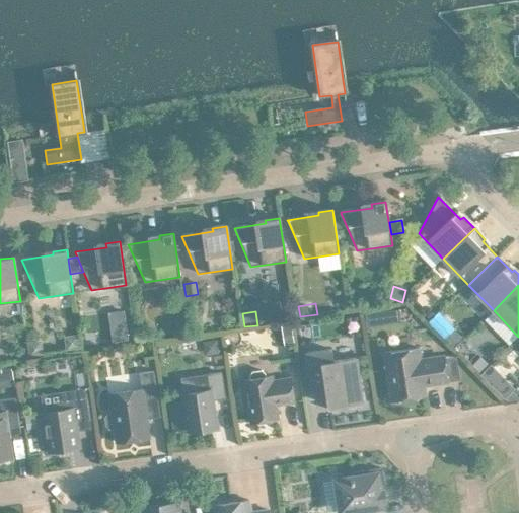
[(291,326),(282,327),(284,346),(293,345),(291,326)]
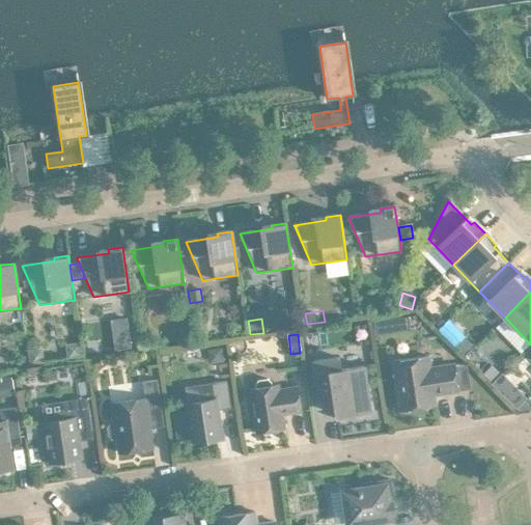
[(465,338),(455,348),(464,355),(472,346),(465,338)]
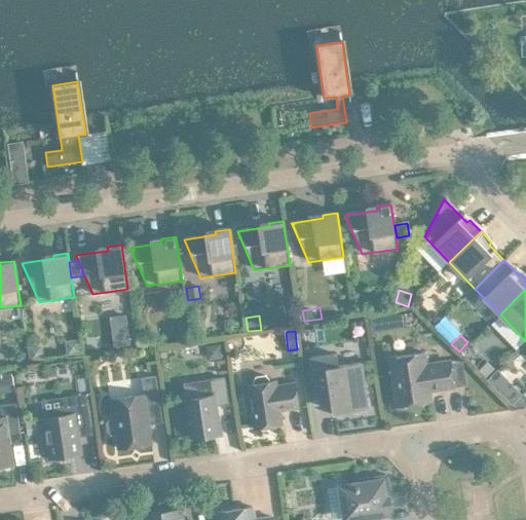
[(79,340),(65,342),(67,356),(81,355),(79,340)]
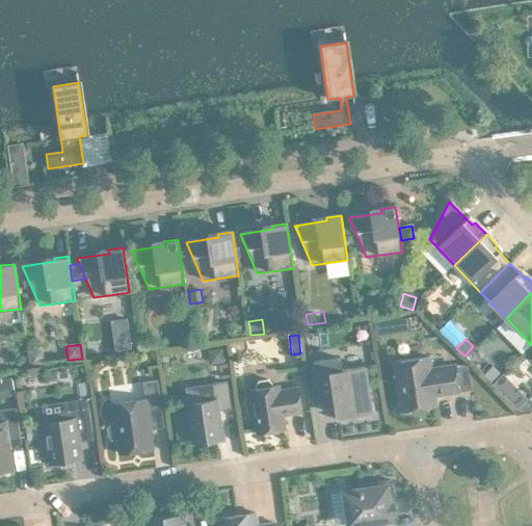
[(222,349),(208,350),(210,364),(224,363),(222,349)]
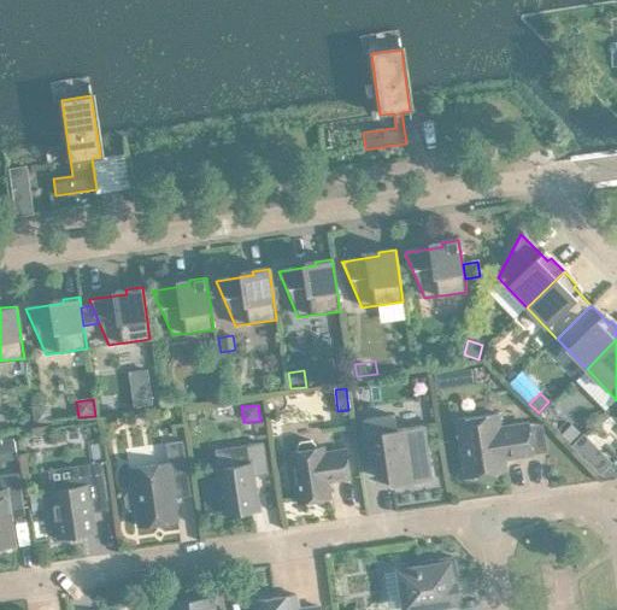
[(48,406),(33,409),(35,423),(51,422),(48,406)]
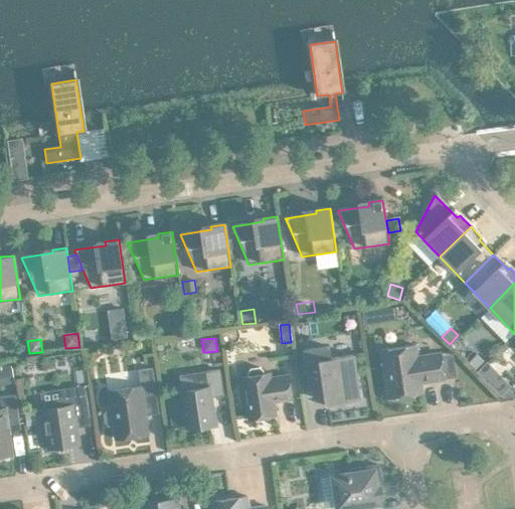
[(420,384),(445,380),(441,354),(416,358),(415,346),(381,351),(388,399),(422,393),(420,384)]
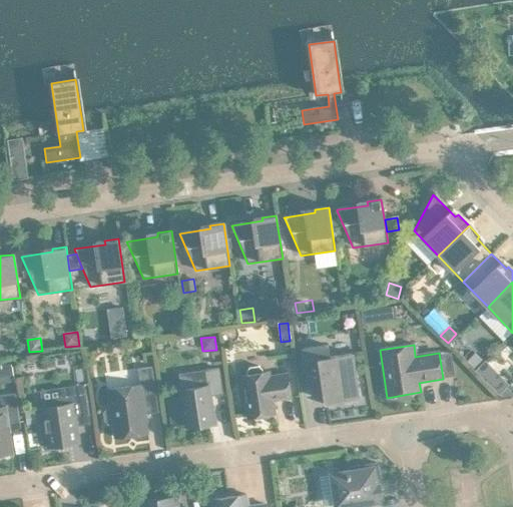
[(358,397),(352,355),(329,358),(327,347),(303,350),(307,375),(321,373),(326,407),(344,404),(343,400),(358,397)]
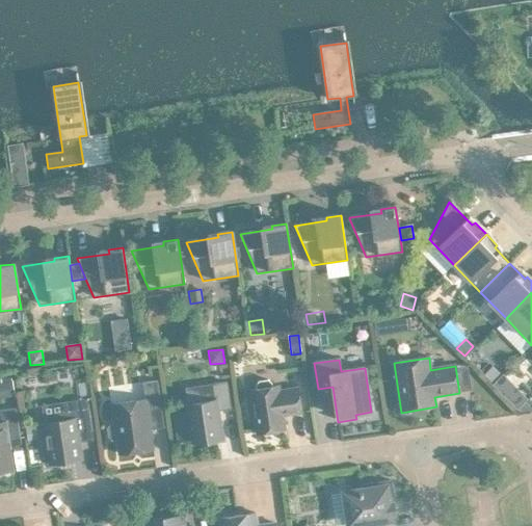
[(493,367),(484,374),(491,382),(500,374),(493,367)]
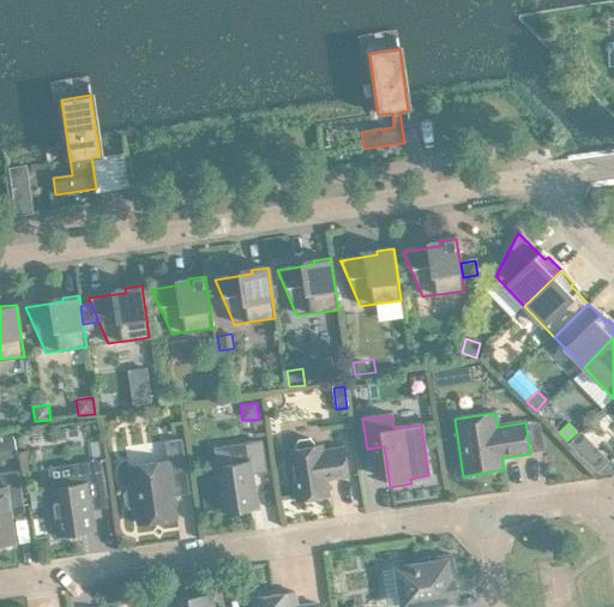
[(581,433),(569,445),(579,456),(591,444),(581,433)]
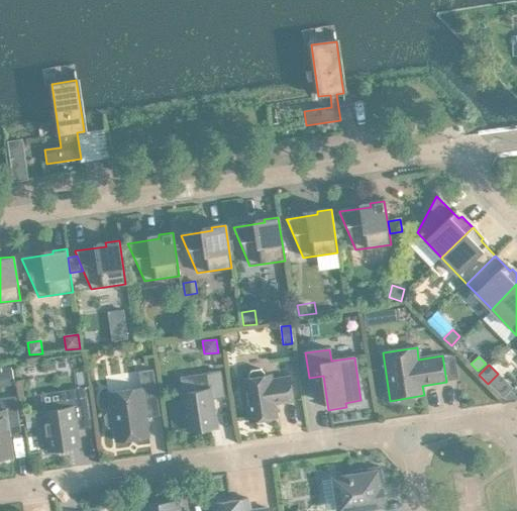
[(1,373),(0,372),(0,388),(15,386),(12,371),(11,371),(11,368),(1,369),(1,373)]
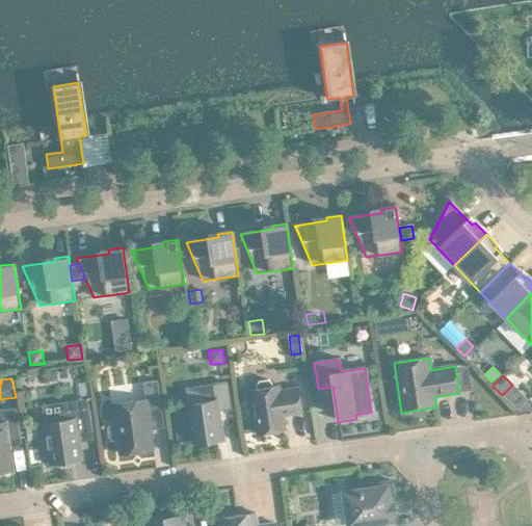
[(149,414),(162,412),(157,380),(142,383),(145,400),(111,405),(114,425),(110,425),(107,429),(108,438),(112,440),(116,440),(118,454),(154,449),(151,428),(149,429),(148,421),(150,421),(149,414)]
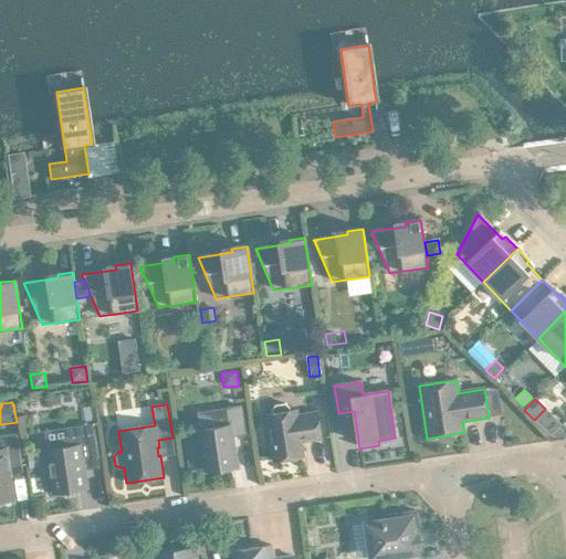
[(296,411),(289,412),(287,408),(284,404),(275,407),(273,410),(273,414),(265,415),(272,461),(303,456),(301,441),(305,440),(305,442),(321,440),(316,413),(296,415),(296,411)]
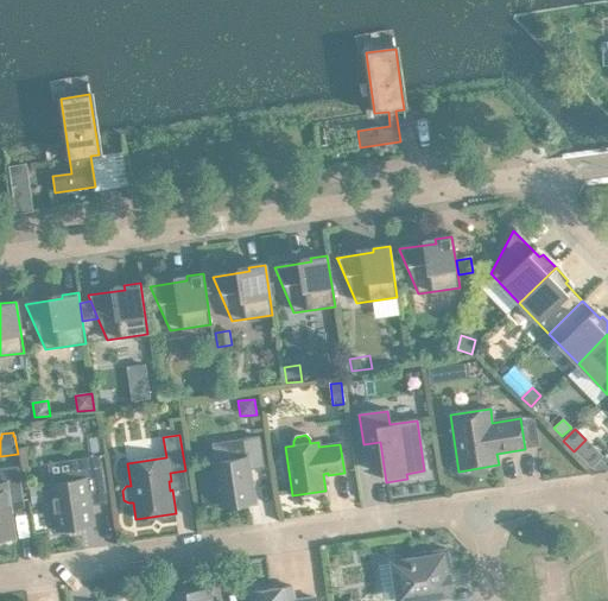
[(240,504),(240,506),(257,504),(254,492),(252,492),(248,469),(263,467),(258,438),(242,441),(245,457),(214,462),(221,506),(240,504)]
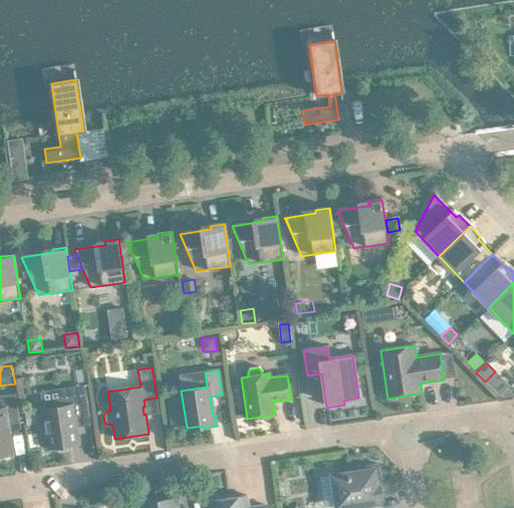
[(513,396),(508,390),(501,397),(504,401),(513,398),(513,396)]
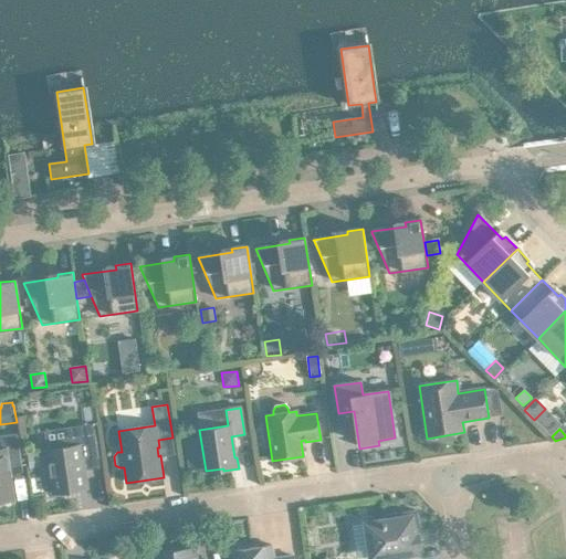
[(46,450),(53,494),(86,488),(82,461),(98,459),(94,430),(67,433),(69,446),(46,450)]
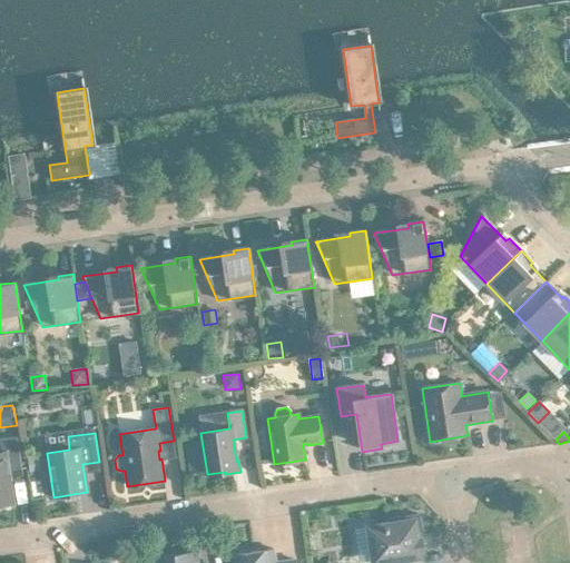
[(0,505),(12,504),(8,474),(22,472),(17,437),(0,440),(0,505)]
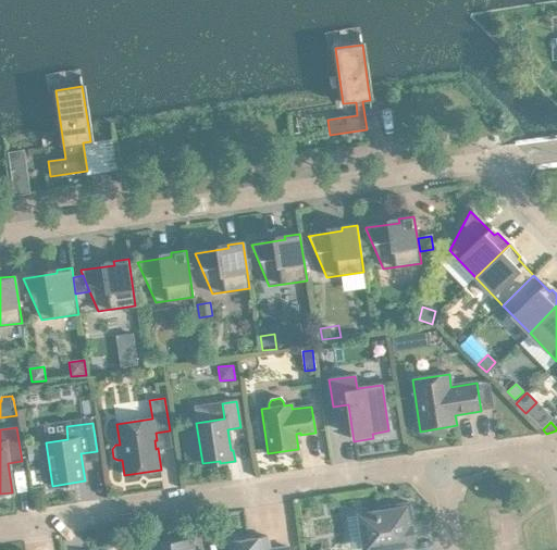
[(38,448),(27,449),(27,461),(39,460),(38,448)]
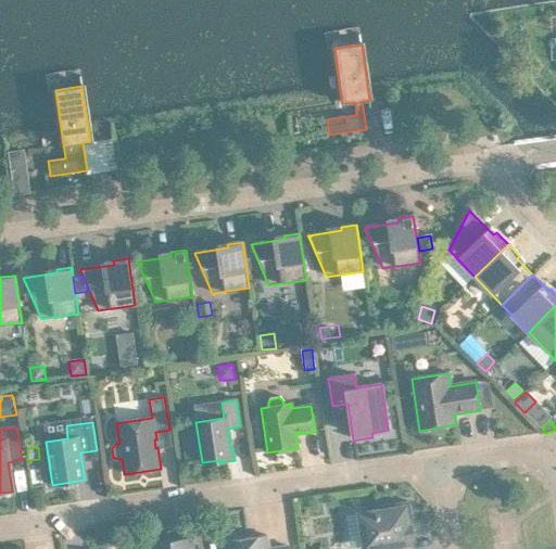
[(408,541),(408,539),(413,538),(412,525),(406,526),(405,520),(411,520),(408,502),(377,507),(378,512),(361,515),(365,548),(369,547),(369,548),(402,548),(402,543),(408,541)]
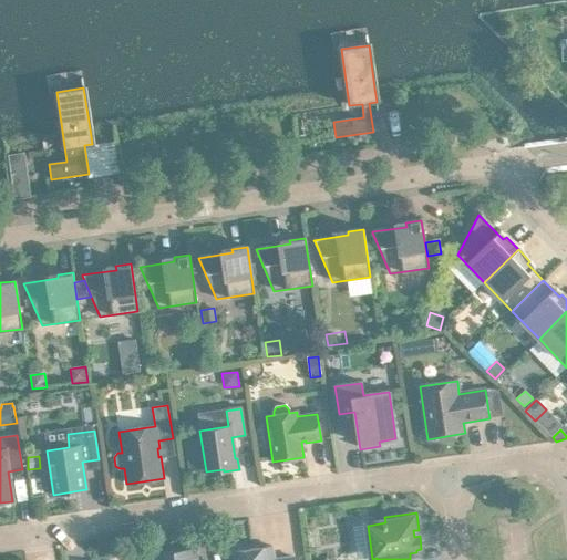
[(272,559),(271,547),(234,552),(235,559),(292,559),(292,558),(287,559),(272,559)]
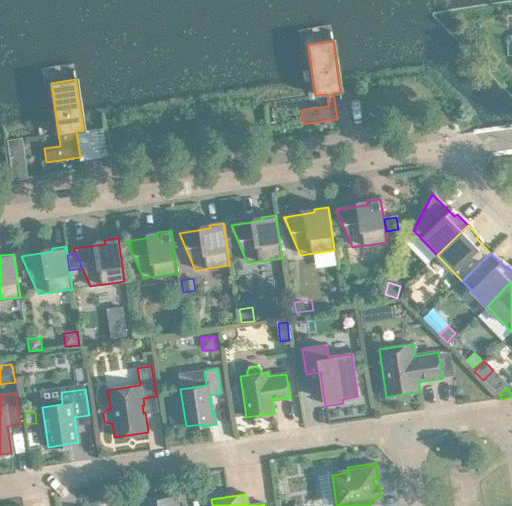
[(174,505),(173,498),(175,498),(175,497),(157,499),(158,503),(140,505),(140,502),(138,502),(138,505),(174,505)]
